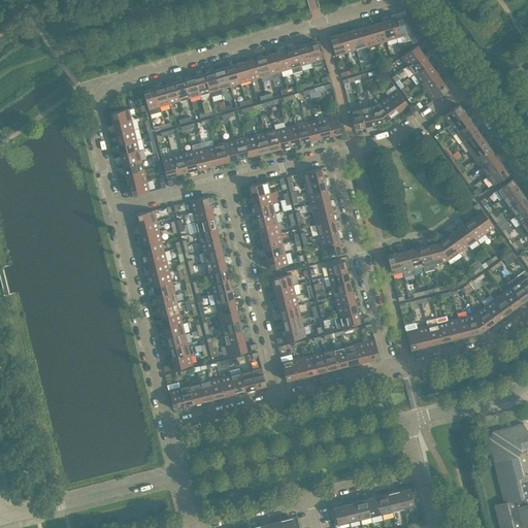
[(408,14),(391,20),(396,38),(407,35),(405,28),(403,22),(410,18),(408,14)]
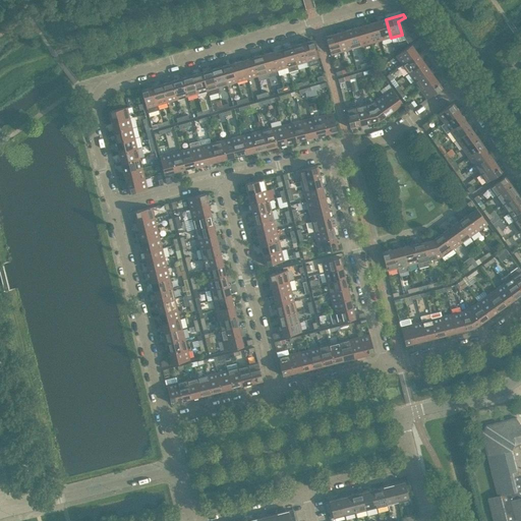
[(405,17),(398,21),(400,27),(408,21),(405,17)]
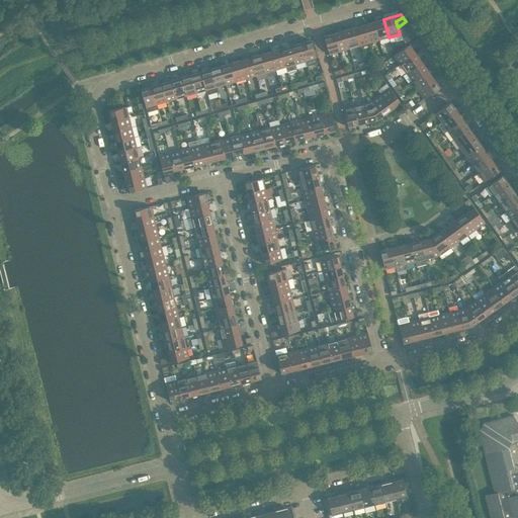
[(383,19),(373,21),(378,39),(389,37),(383,19)]
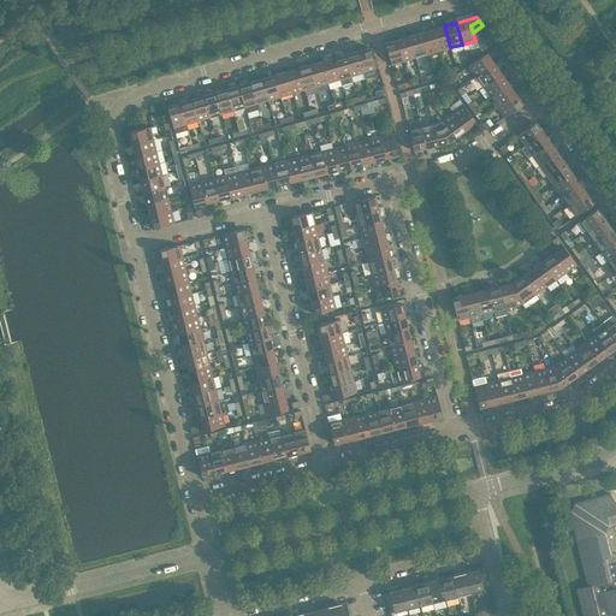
[(444,25),(432,29),(439,51),(450,47),(444,25)]
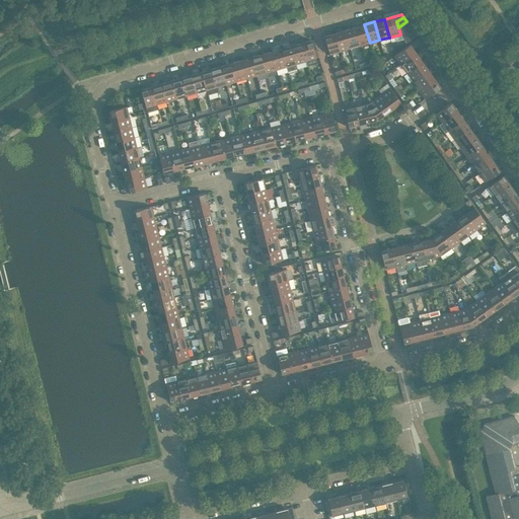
[(406,21),(398,27),(400,34),(411,26),(406,21)]
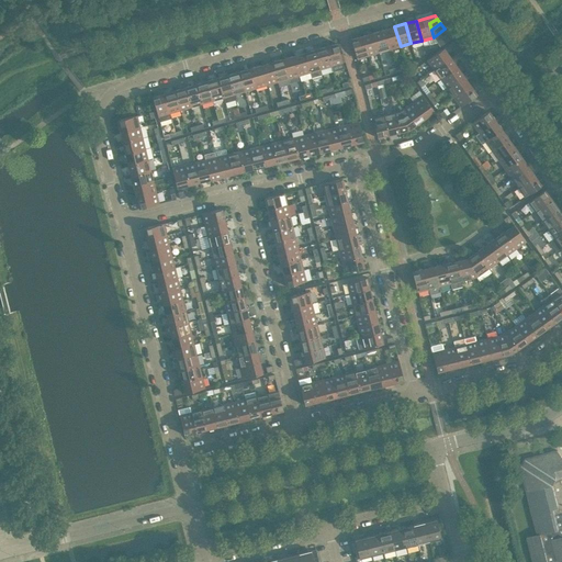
[(394,26),(384,30),(390,49),(401,46),(394,26)]
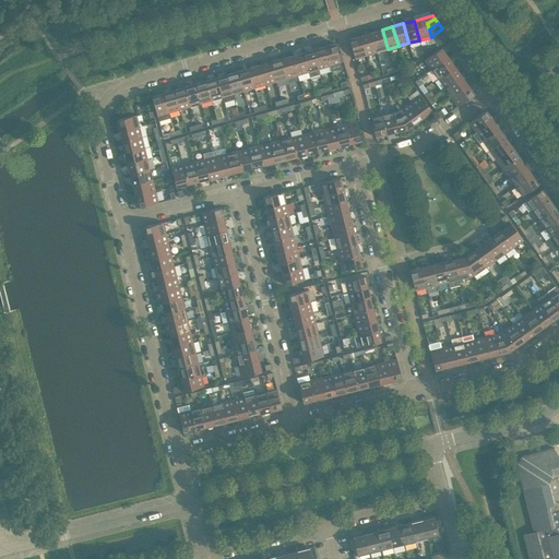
[(442,28),(431,37),(435,42),(440,38),(445,34),(442,28)]
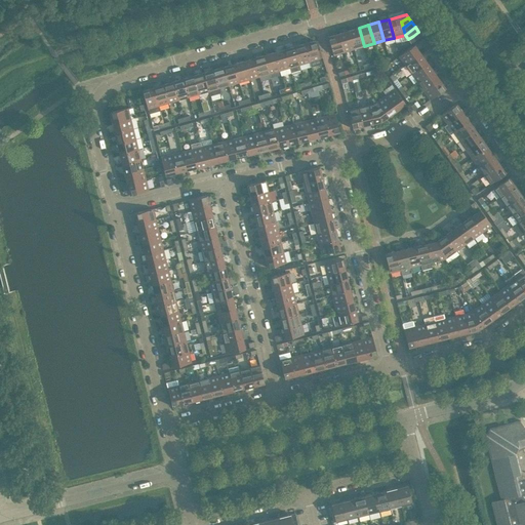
[(359,28),(349,31),(354,49),(364,46),(359,28)]
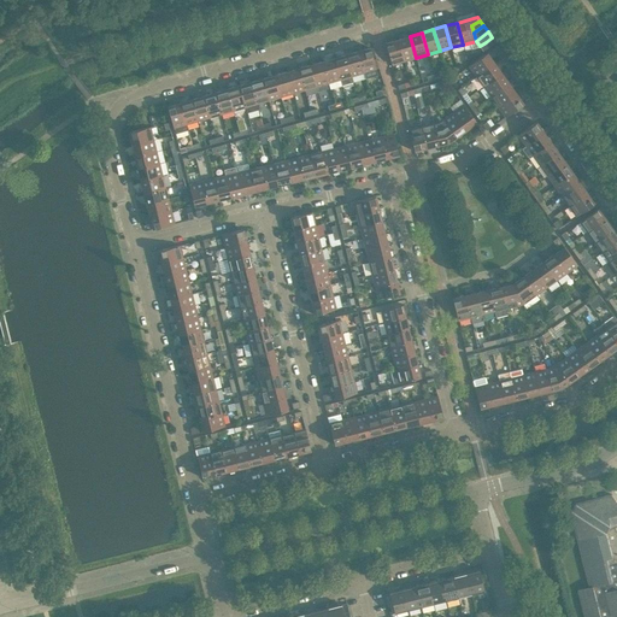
[(410,36),(398,40),(404,62),(416,58),(410,36)]
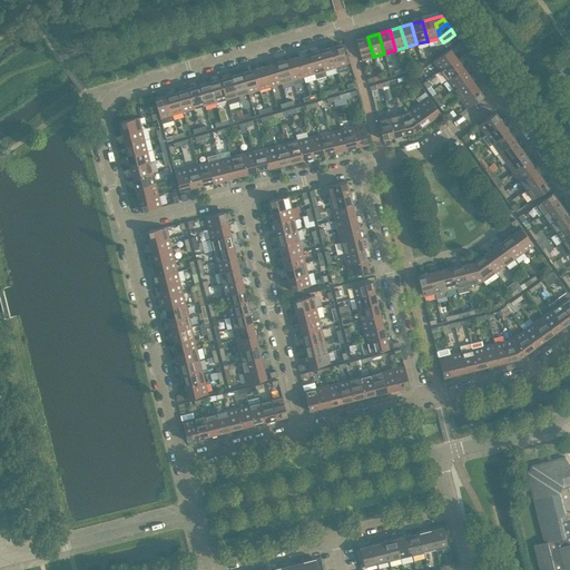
[(367,37),(356,40),(362,60),(373,57),(367,37)]
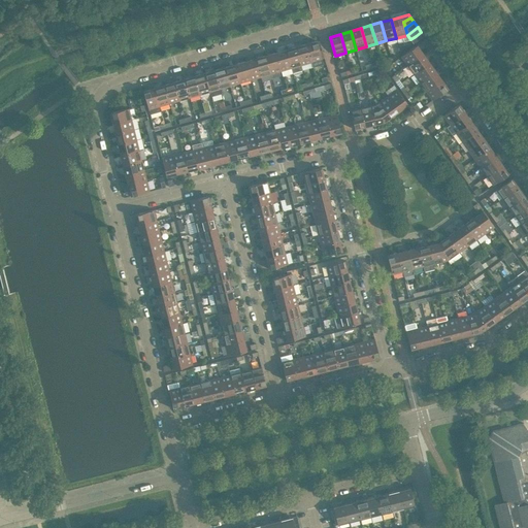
[(317,41),(305,44),(311,63),(312,67),(323,64),(317,41)]
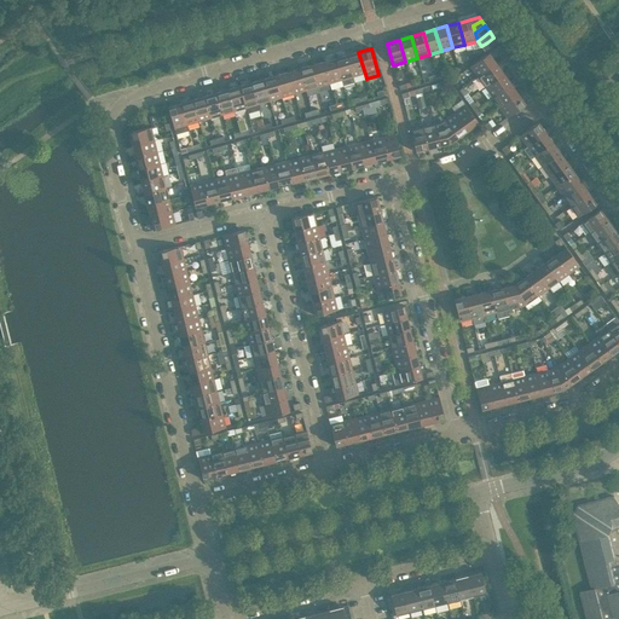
[(358,52),(347,55),(353,76),(365,74),(358,52)]
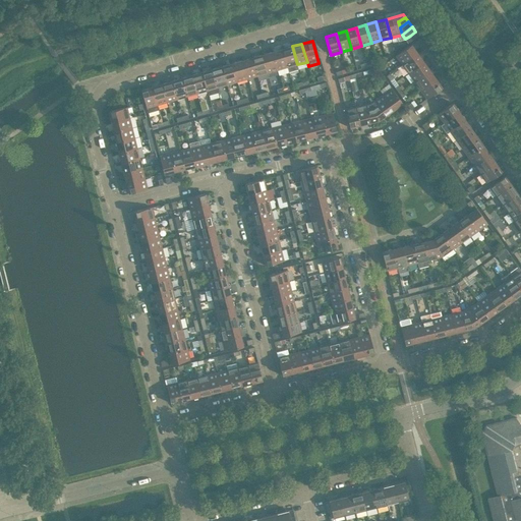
[(411,45),(396,56),(402,64),(417,54),(411,45)]
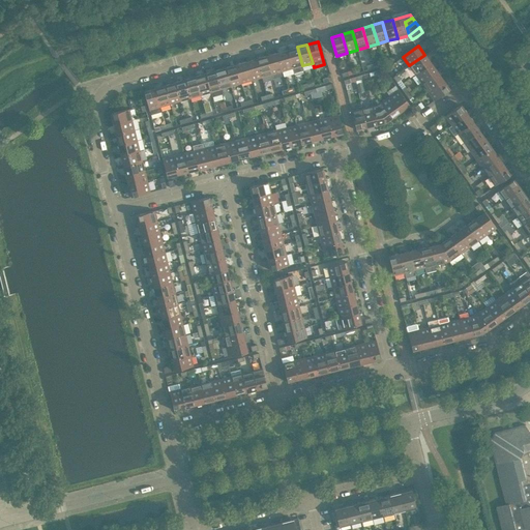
[(297,47),(287,50),(292,68),(293,74),(303,70),(302,65),(297,47)]
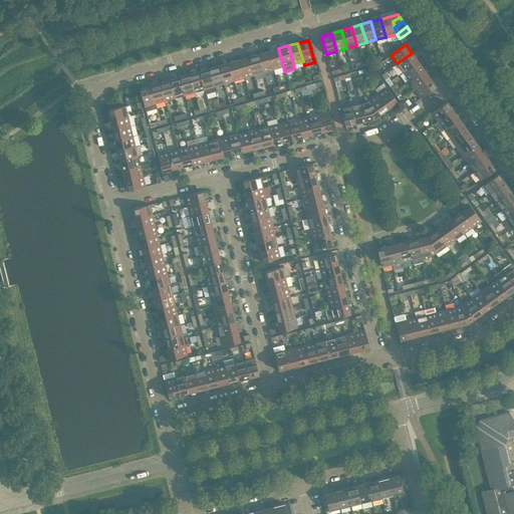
[(278,48),(268,51),(273,69),(283,66),(278,48)]
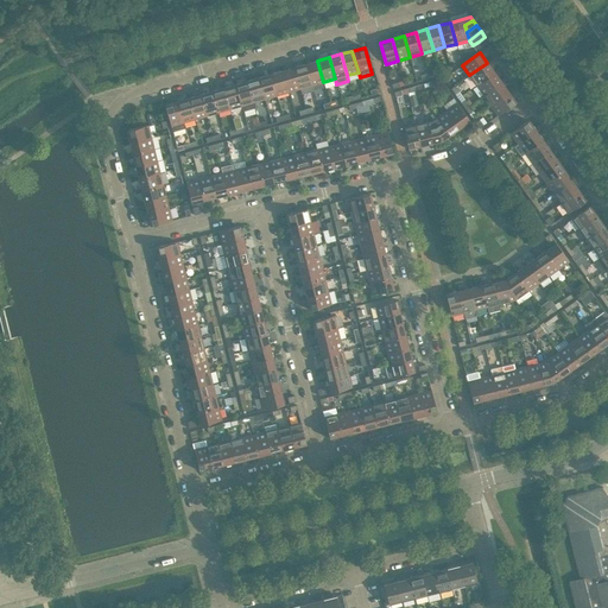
[(317,61),(305,64),(311,86),(323,82),(317,61)]
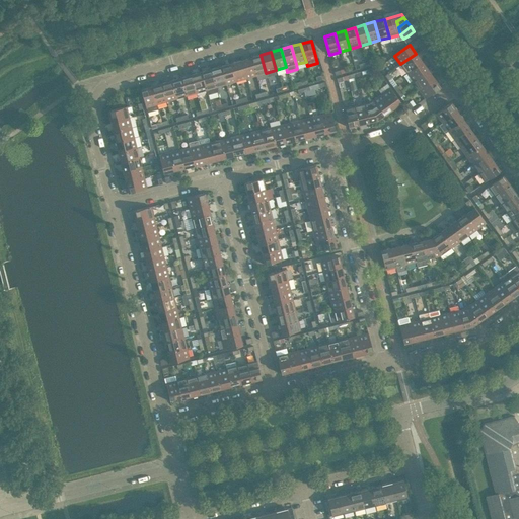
[(416,54),(400,64),(406,73),(422,62),(416,54)]
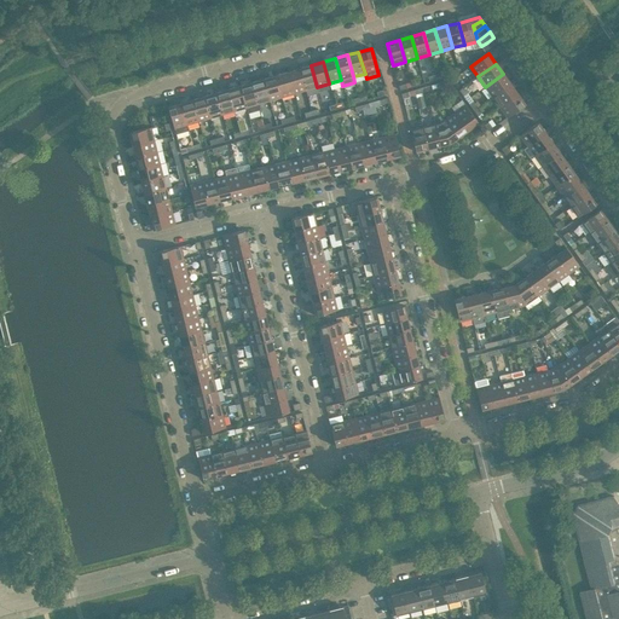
[(311,65),(299,69),(306,91),(307,97),(319,93),(317,87),(311,65)]
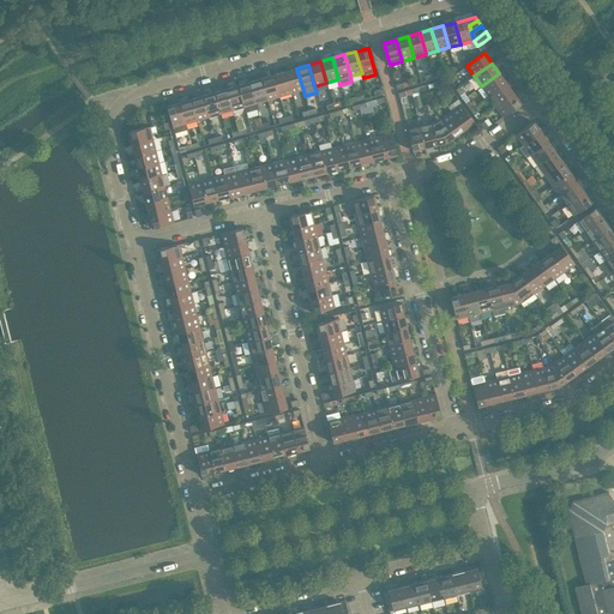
[(296,68),(286,72),(292,94),(304,90),(296,68)]
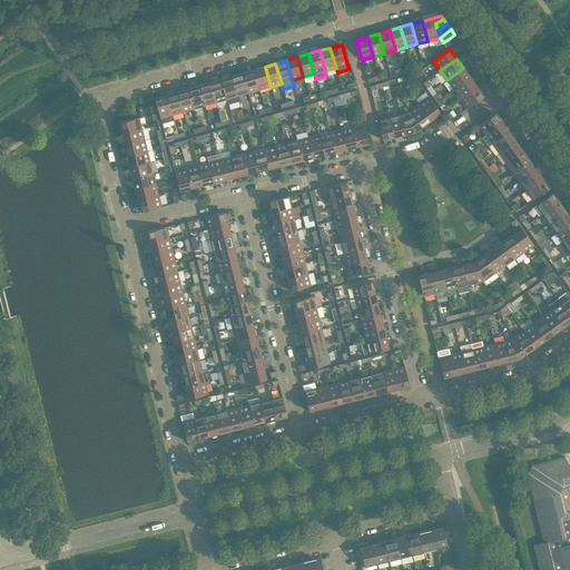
[(265,67),(254,69),(259,89),(271,87),(265,67)]
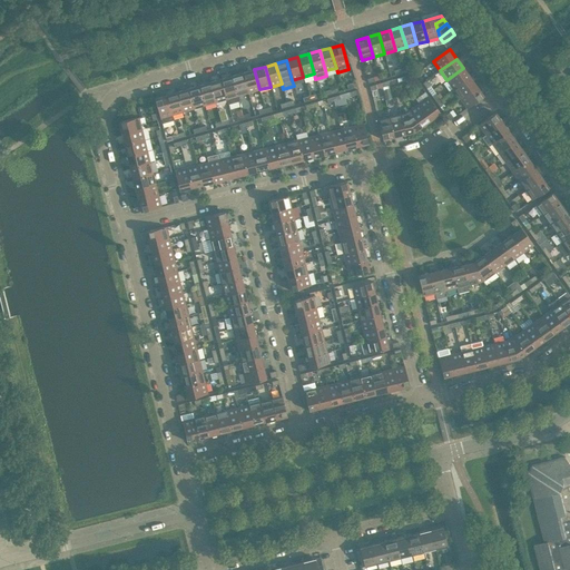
[(463,68),(446,80),(453,89),(470,77),(463,68)]
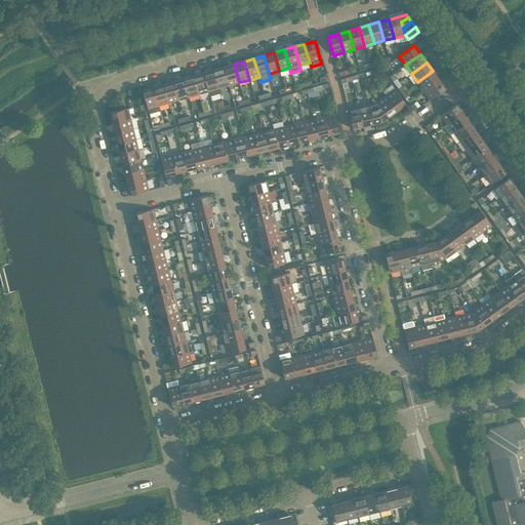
[(234,64),(224,67),(229,85),(239,82),(234,64)]
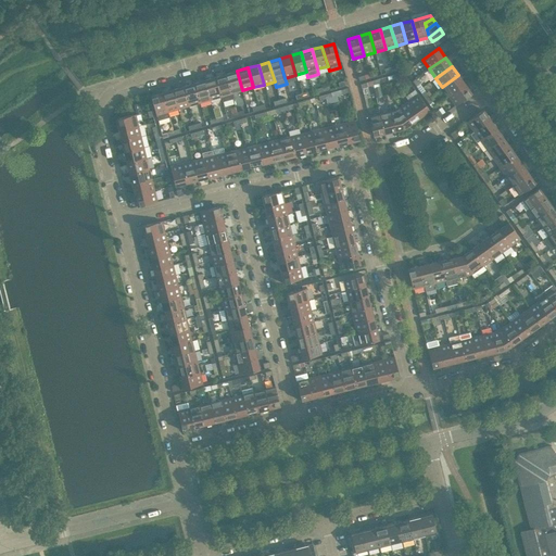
[(236,71),(226,74),(231,93),(242,90),(237,71),(236,71)]
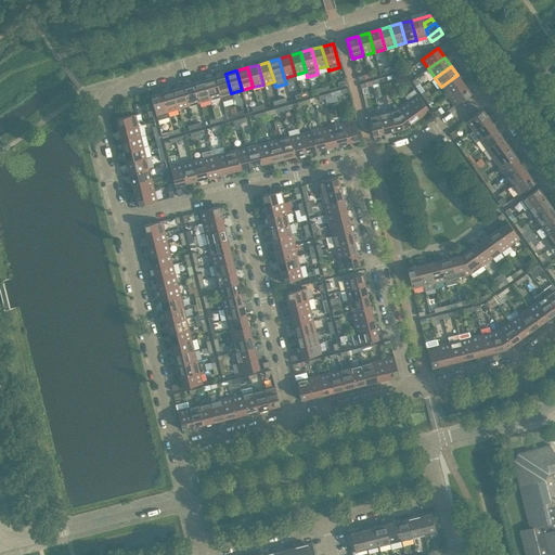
[(226,74),(215,77),(220,97),(221,102),(232,99),(231,93),(226,74)]
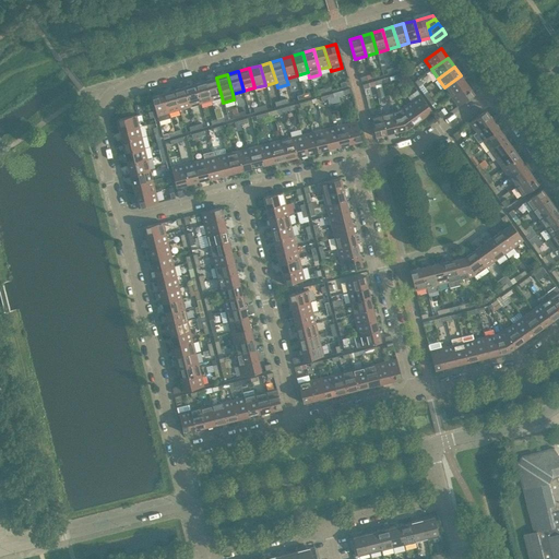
[(461,75),(444,87),(451,96),(467,85),(461,75)]
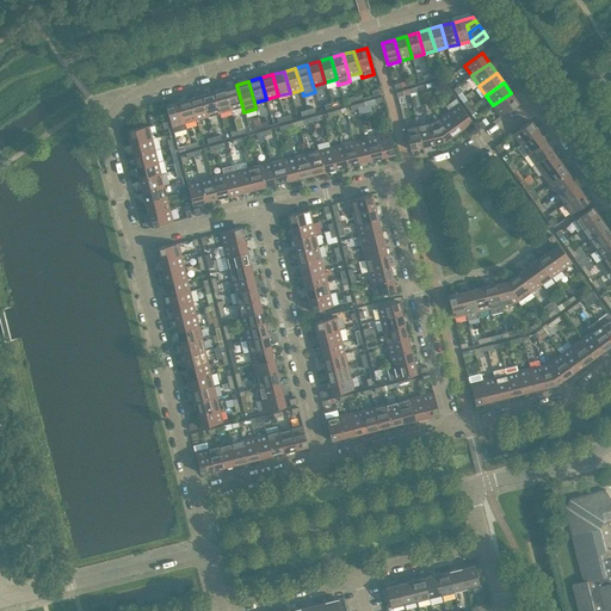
[(236,85),(224,88),(230,110),(242,106),(236,85)]
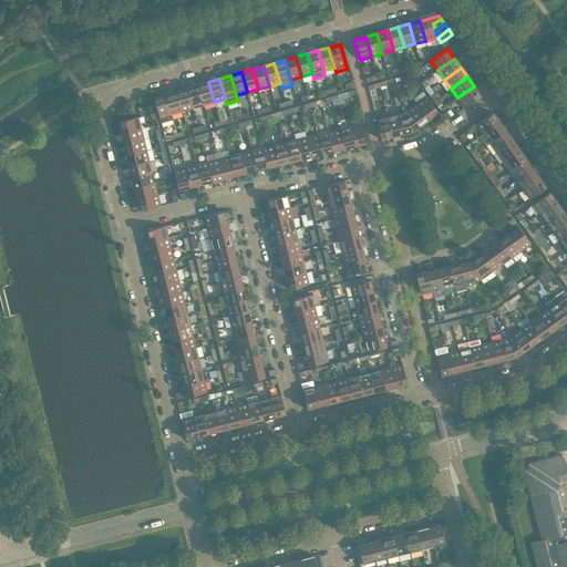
[(208,82),(197,85),(204,105),(214,102),(208,82)]
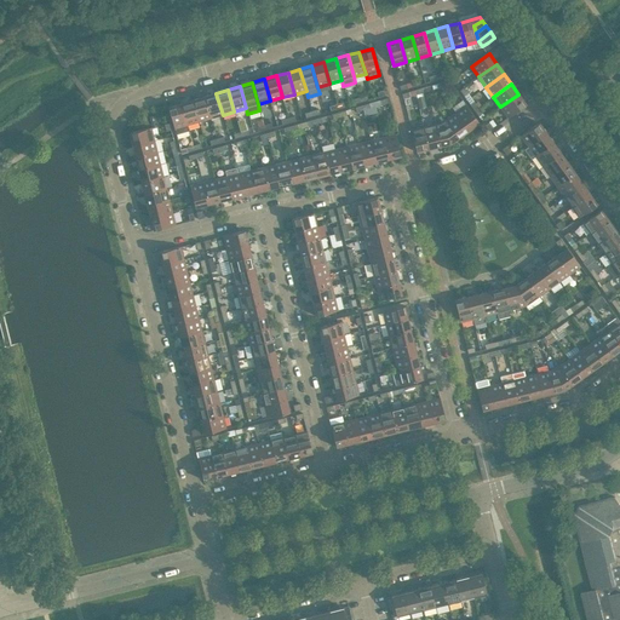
[(216,93),(205,97),(211,119),(223,115),(216,93)]
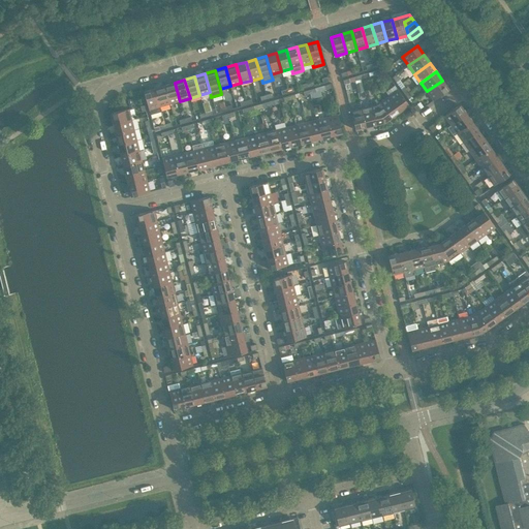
[(442,81),(427,91),(433,100),(448,89),(442,81)]
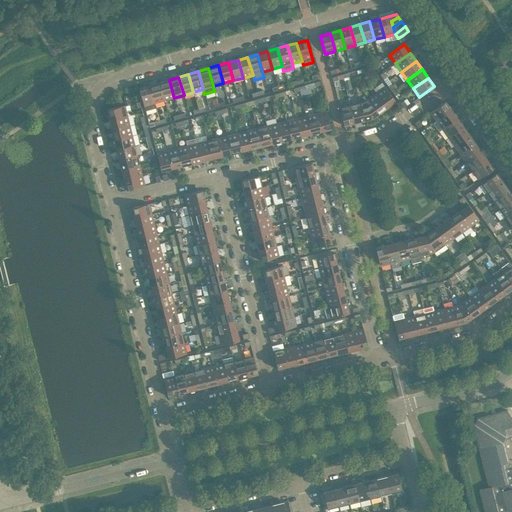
[(169,80),(159,82),(164,100),(174,98),(169,80)]
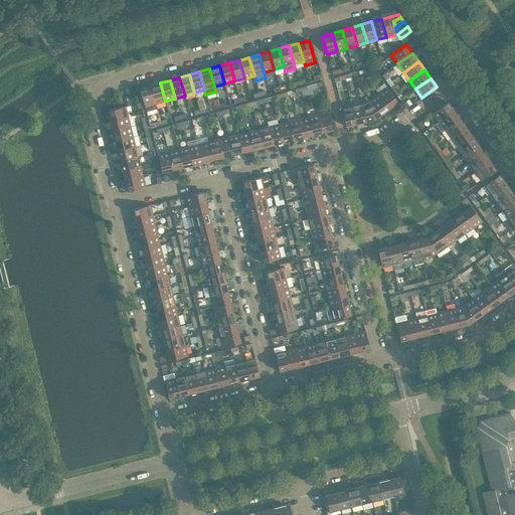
[(160,82),(150,86),(155,104),(165,101),(160,82)]
